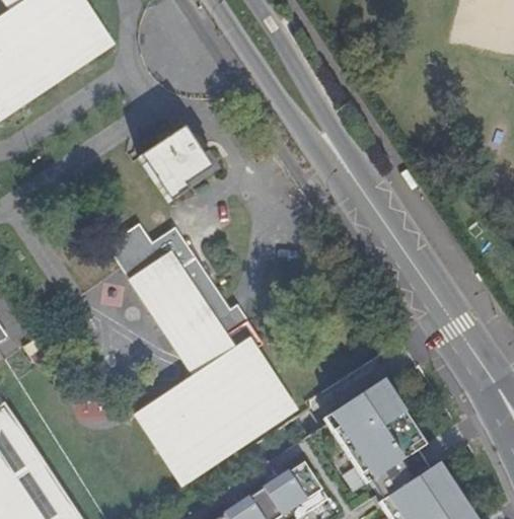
[(6,0),(14,11),(0,19),(0,115),(2,119),(116,44),(86,0),(6,0)]
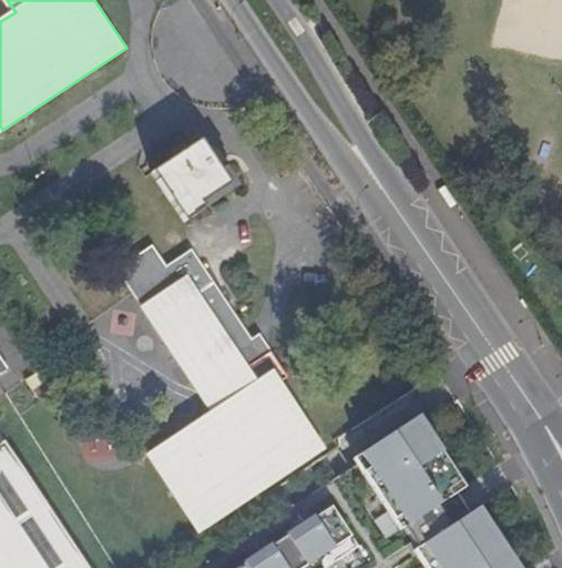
[(203,139),(156,171),(188,221),(208,208),(206,203),(233,185),(203,139)]
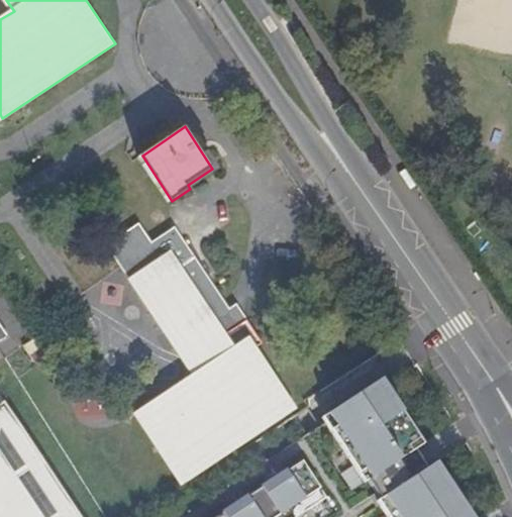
[(264,343),(248,320),(241,324),(232,310),(177,229),(156,244),(141,224),(112,245),(197,374),(138,414),(184,483),(297,406),(259,348),(264,343)]
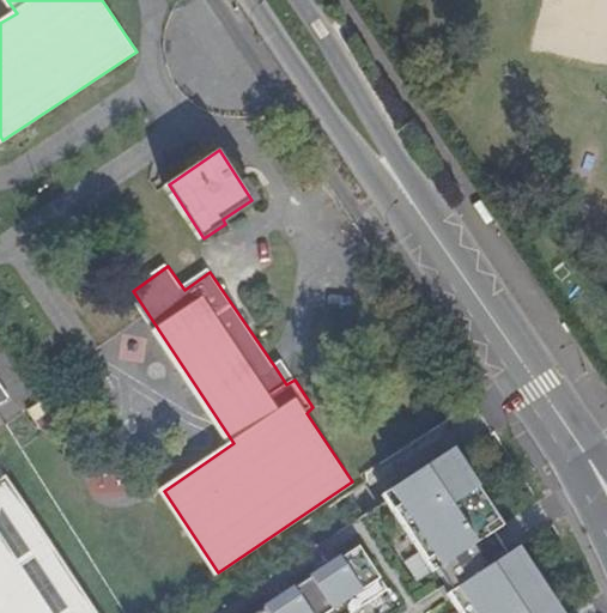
[(283,362),(275,368),(286,384),(295,380),(283,362)]
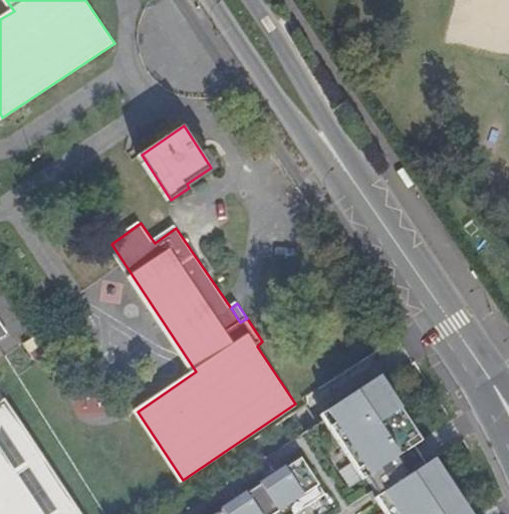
[(0,337),(9,331),(0,318),(0,337)]
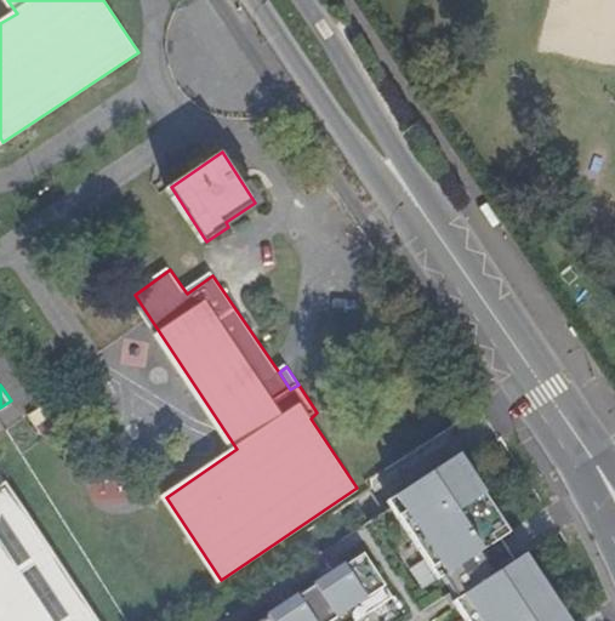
[(56,398),(34,414),(41,423),(63,409),(56,398)]
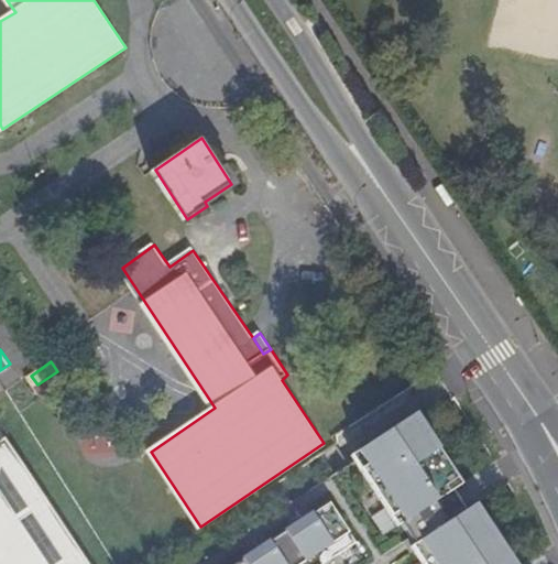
[(413,423),(456,488),(461,485),(414,413),(351,455),(397,527),(401,524),(359,458),(413,423)]
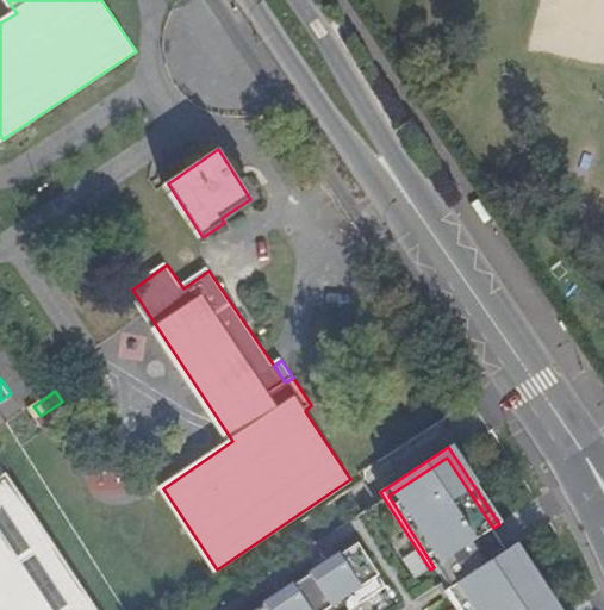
[(447,458),(388,496),(434,567),(448,587),(462,609),(547,609),(508,551),(499,555),(485,534),(493,528),(447,458)]
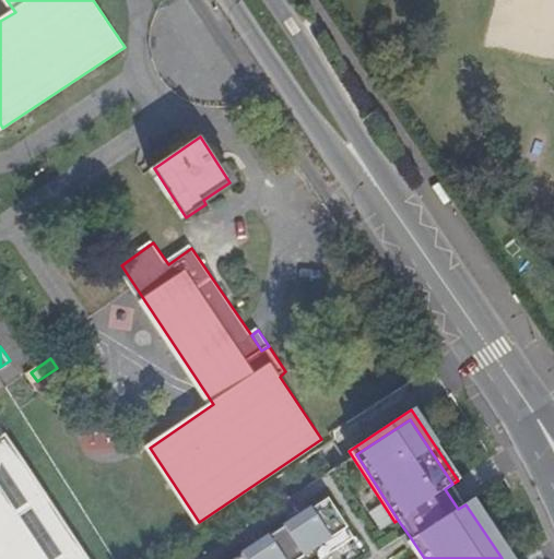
[(0,558),(90,558),(7,435),(0,438),(0,558)]
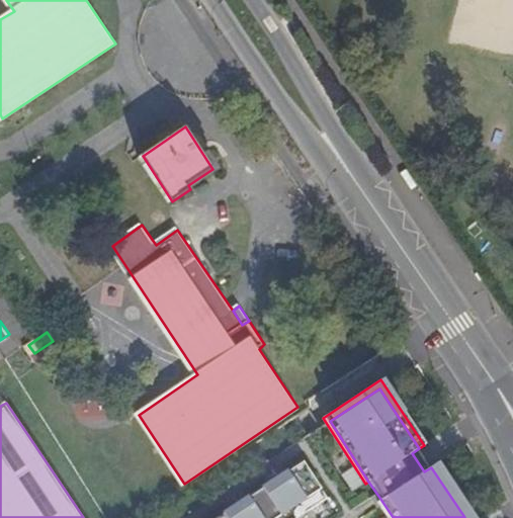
[(300,517),(328,500),(303,462),(277,480),(276,479),(262,489),(263,490),(239,506),(238,505),(224,515),(225,516),(221,517),(300,517)]
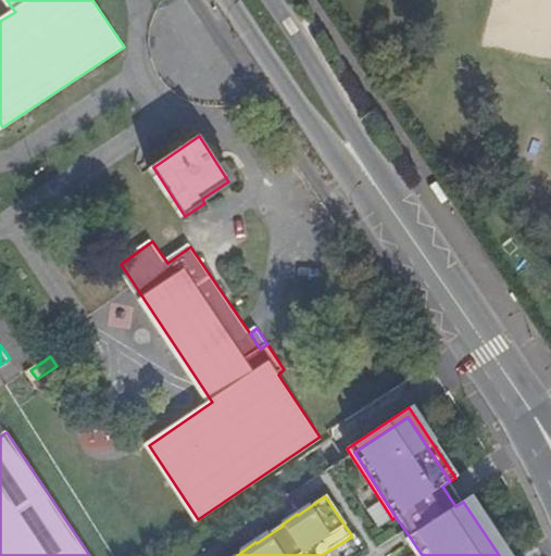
[(508,555),(468,497),(463,502),(499,555),(508,555)]
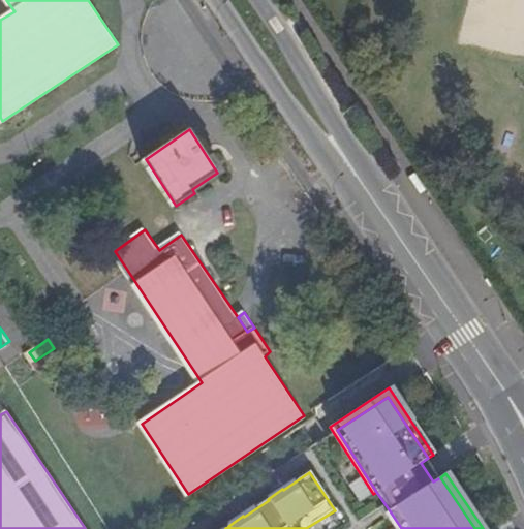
[(401,528),(389,509),(386,512),(397,528),(401,528)]
